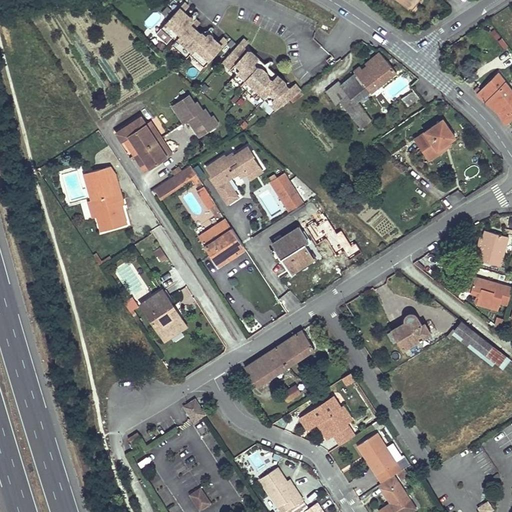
[(413,0),(407,7),(411,11),(420,0),(413,0)]
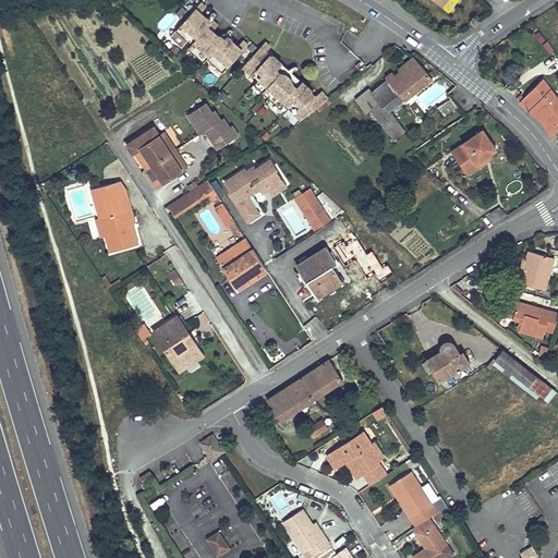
[(182,46),(187,39),(192,43),(187,46),(204,61),(207,57),(222,71),(246,46),(246,44),(245,41),(243,40),(242,41),(238,46),(234,45),(231,43),(231,37),(232,36),(229,33),(226,37),(222,34),(221,35),(216,35),(214,33),(214,29),(217,25),(218,24),(217,22),(217,21),(216,20),(213,20),(209,16),(209,17),(204,17),(202,15),(201,12),(204,8),(205,5),(205,4),(204,3),(202,2),(201,2),(199,3),(170,35),(182,46)]
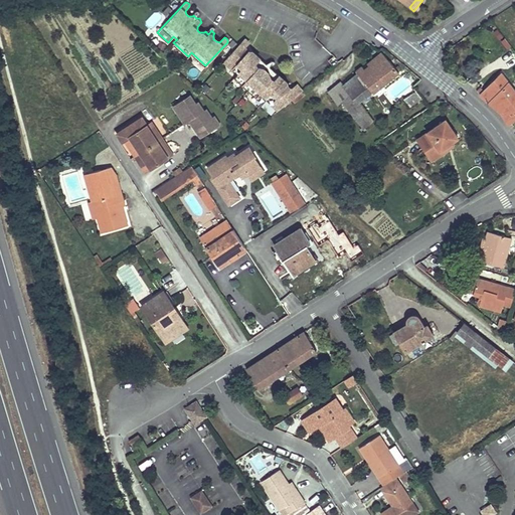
[(244,38),(224,60),(237,73),(233,77),(262,103),(266,99),(278,110),(302,91),(300,88),(296,86),(293,89),(290,89),(287,86),(287,81),(279,74),(277,77),(277,78),(276,80),(273,79),(271,77),(270,73),(267,70),(264,68),(261,66),(259,66),(256,64),(255,61),(258,60),(261,58),(252,51),(249,50),(246,48),(245,45),(248,41),(247,39),(244,38)]
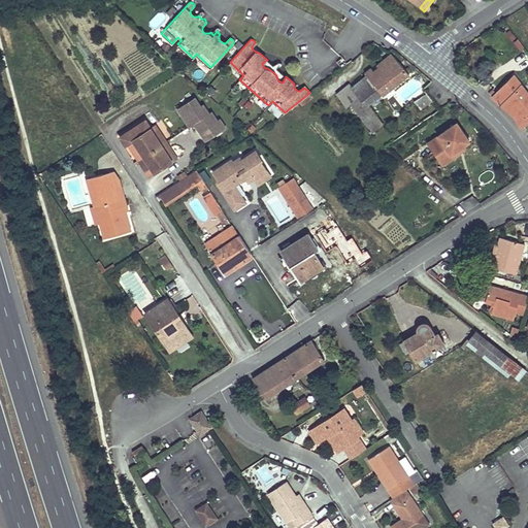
[(368,76),(344,94),(372,131),(384,123),(368,103),(382,94),(383,95),(408,75),(393,55),(378,66),(380,68),(375,71),(372,68),(365,73),(368,76)]
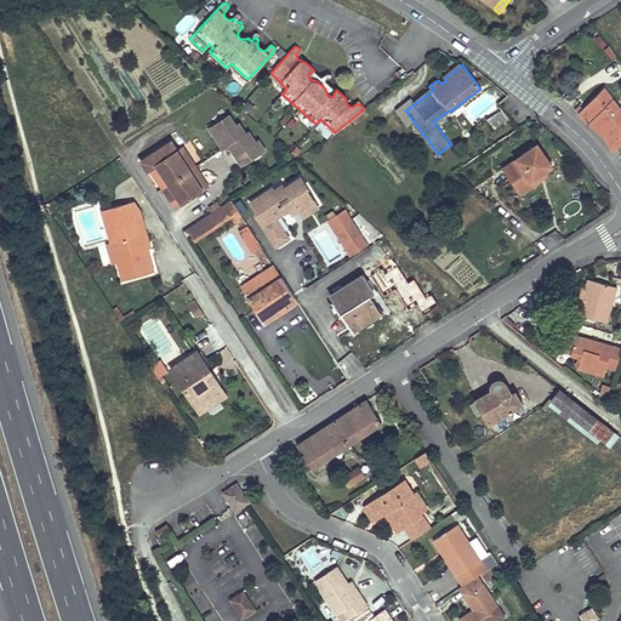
[(620,143),(620,108),(605,89),(580,114),(602,135),(613,149),(620,143)]
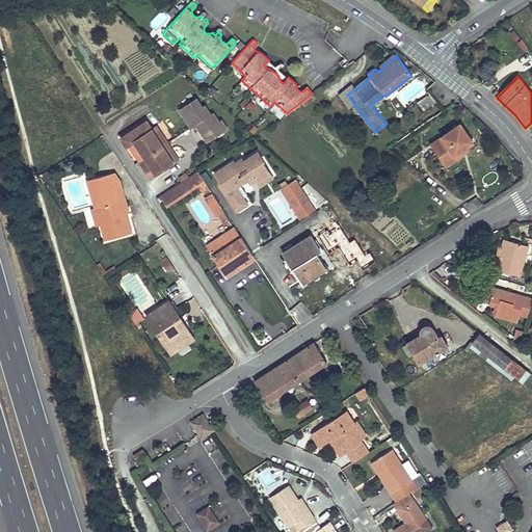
[(196,98),(180,109),(192,129),(196,126),(208,143),(229,130),(221,121),(219,122),(213,112),(211,114),(205,105),(203,107),(196,98)]
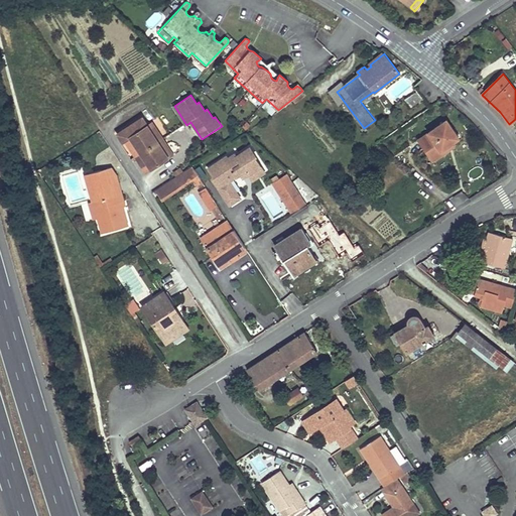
[(143,117),(118,133),(123,142),(126,140),(131,136),(135,143),(132,145),(143,163),(146,160),(151,168),(168,157),(158,141),(148,125),(143,117)]
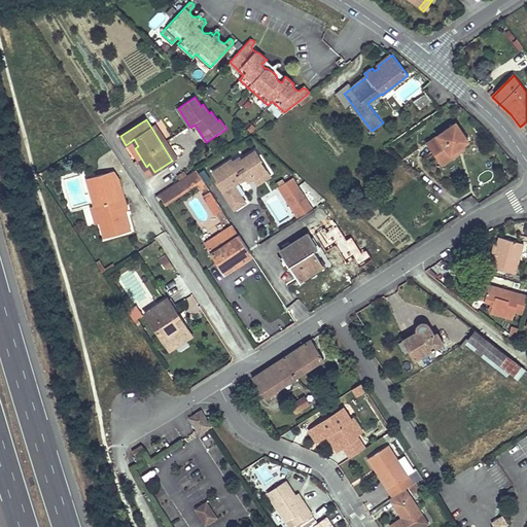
[(455,124),(426,143),(436,159),(447,151),(449,154),(461,146),(467,142),(455,124)]
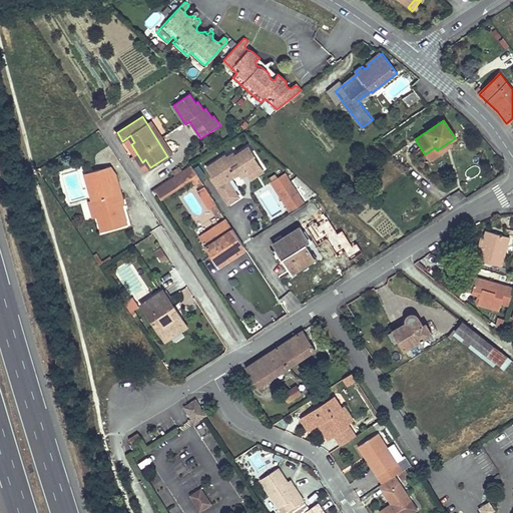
[(151,122),(147,124),(157,140),(161,137),(151,122)]
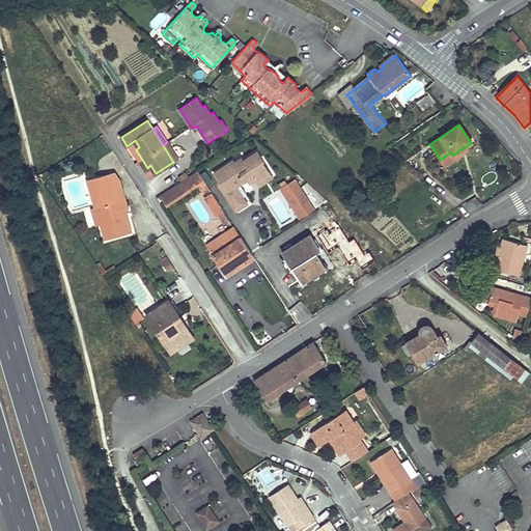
[(135,140),(130,144),(150,176),(156,173),(150,165),(147,168),(136,149),(139,147),(135,140)]
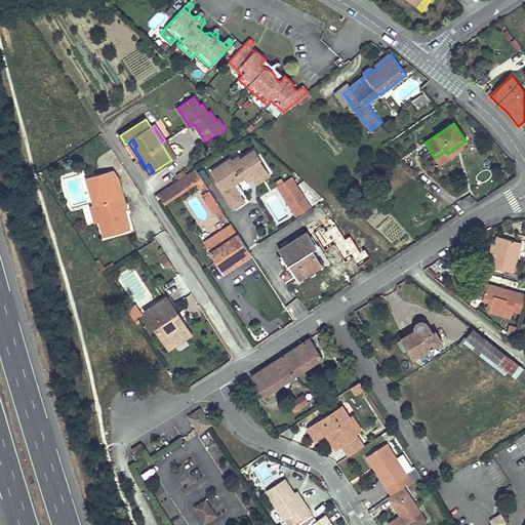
[(165,140),(161,144),(171,160),(176,158),(165,140)]
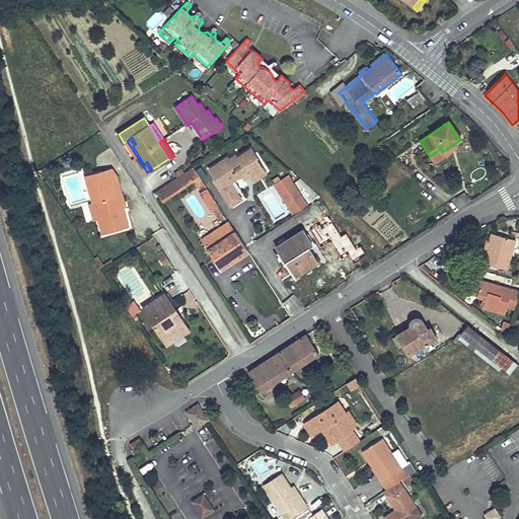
[(456,147),(454,144),(442,152),(440,149),(430,156),(435,162),(456,147)]
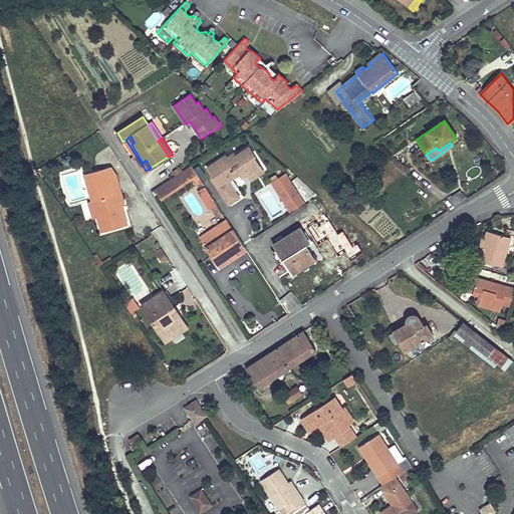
[(214,177),(212,178),(229,204),(239,198),(228,181),(240,173),(245,170),(248,174),(260,166),(254,157),(255,156),(250,148),(237,156),(235,154),(228,159),(226,157),(209,168),(214,177)]
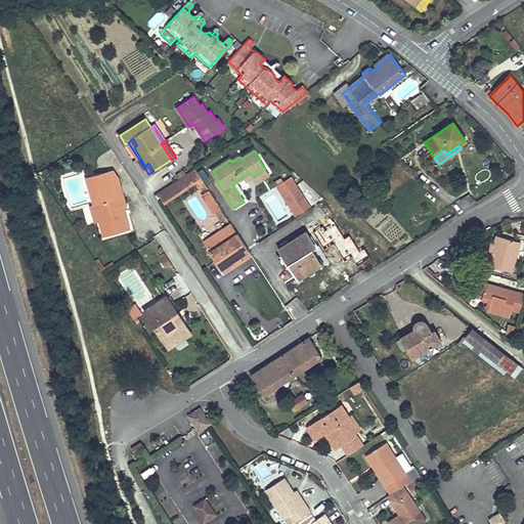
[(195,169),(175,181),(181,190),(190,184),(197,193),(208,187),(195,169)]
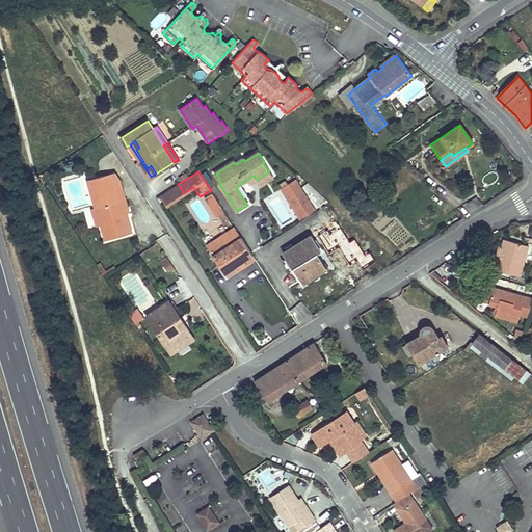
[(273,179),(269,171),(257,180),(261,186),(273,179)]
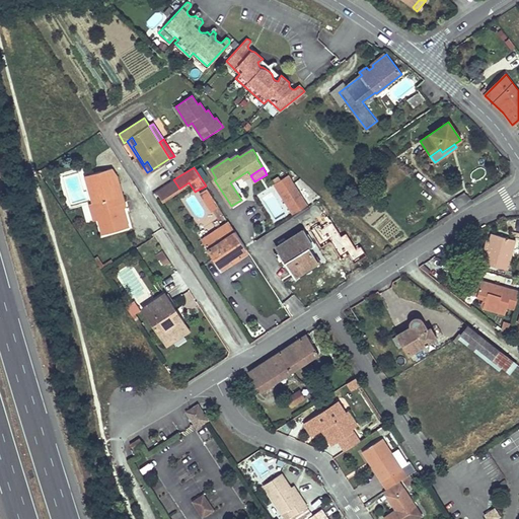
[(113,168),(95,173),(102,200),(123,195),(117,175),(113,168)]
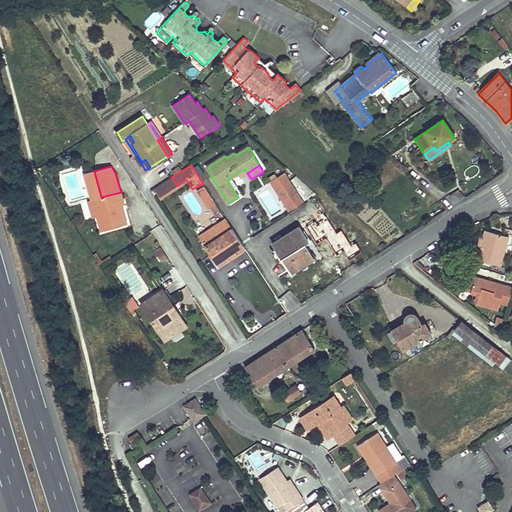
[(94,171),(85,173),(93,200),(101,197),(94,171)]
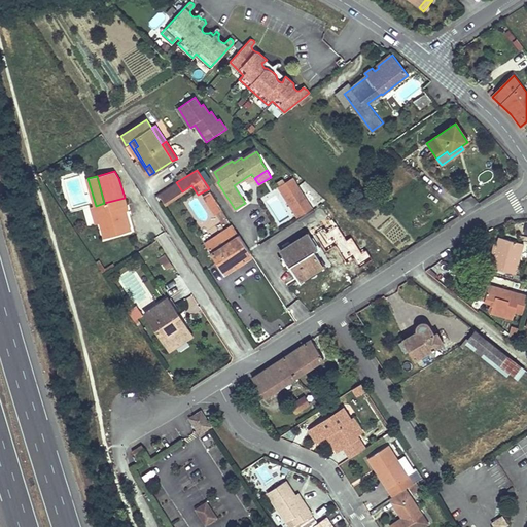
[(293,179),(279,187),(299,218),(313,210),(293,179)]
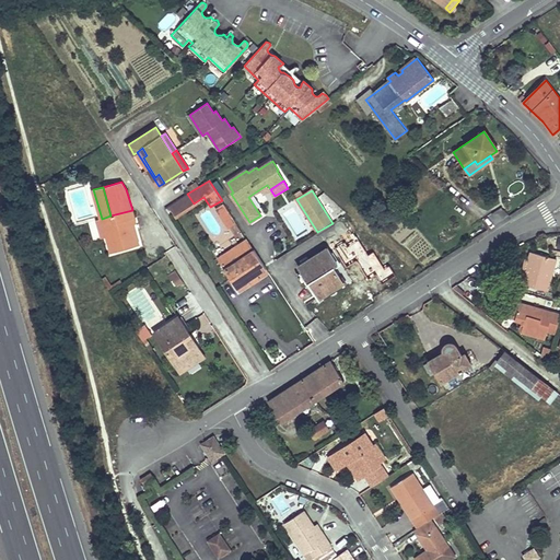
[(187,194),(168,207),(174,217),(194,203),(187,194)]
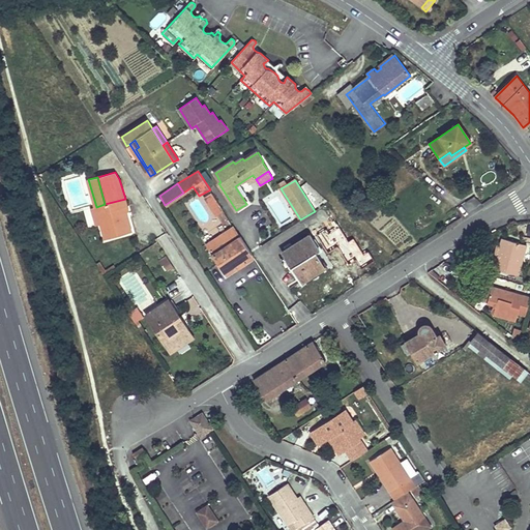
[(296,215),(289,206),(286,208),(274,192),(263,200),(282,226),(296,215)]
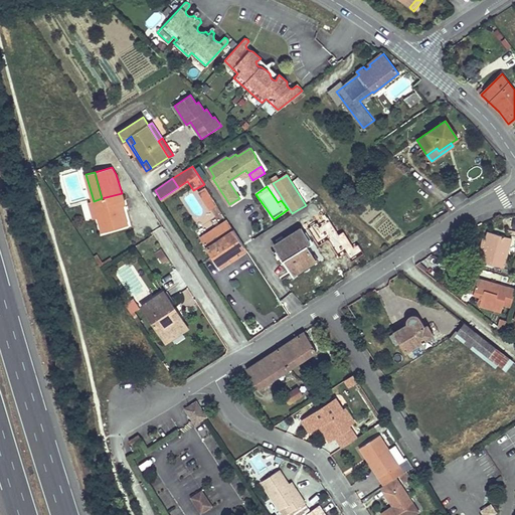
[(206,187),(200,192),(210,208),(217,204),(206,187)]
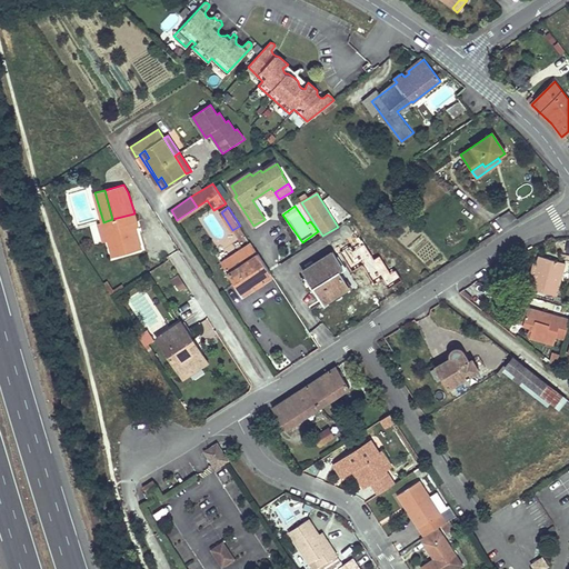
[(112,219),(103,222),(108,240),(113,257),(140,249),(135,227),(132,222),(137,221),(135,213),(112,219)]
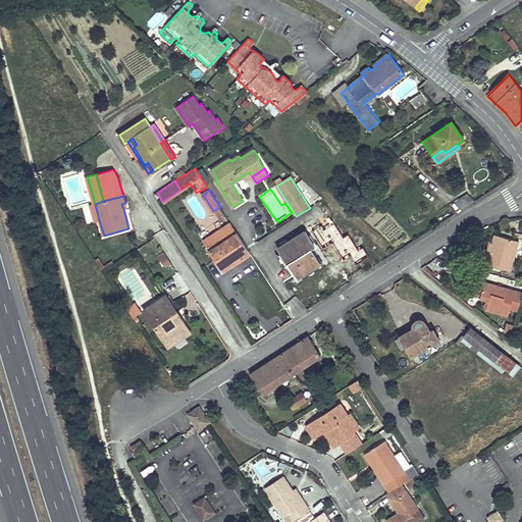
[(95,204),(90,205),(95,221),(99,220),(95,204)]
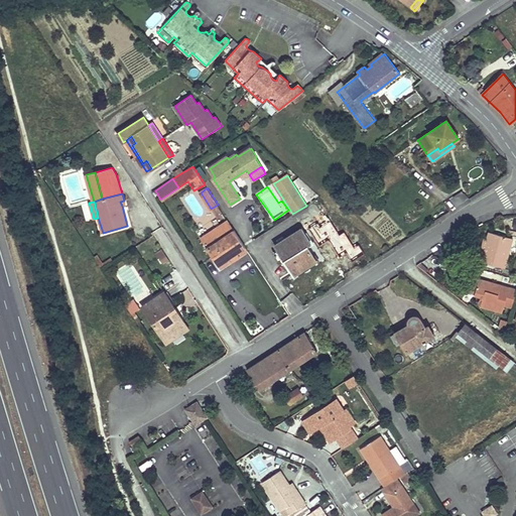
[(229,222),(201,240),(207,249),(235,231),(229,222)]
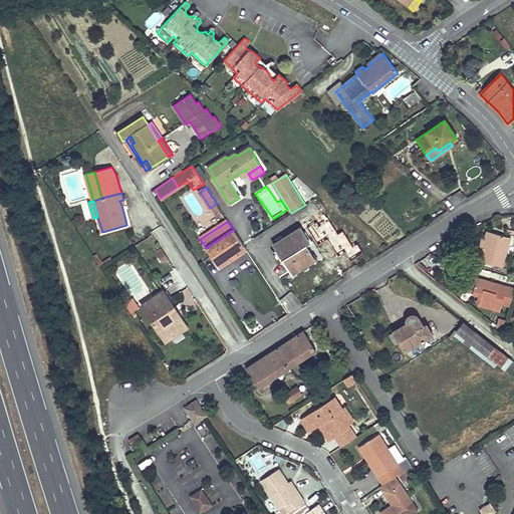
[(300,228),(274,245),(292,273),(314,260),(305,246),(310,243),(300,228)]
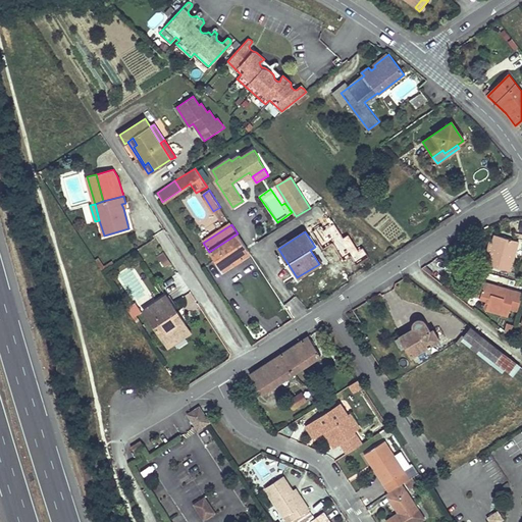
[(238,233),(209,252),(220,268),(239,257),(242,260),(251,254),(238,233)]
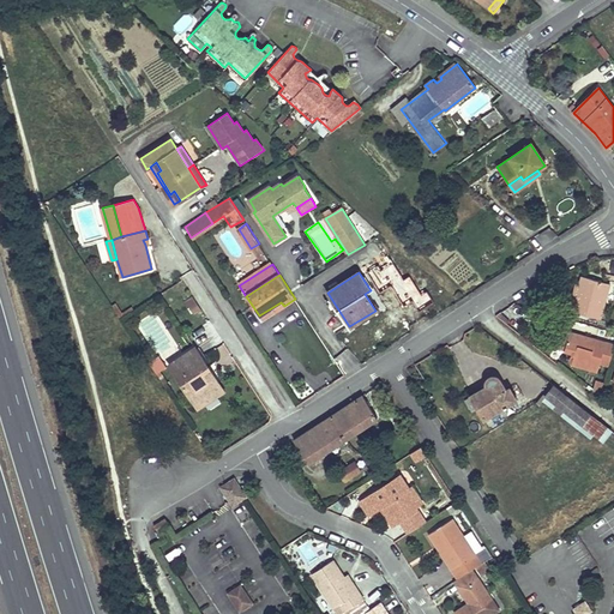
[(611,283),(584,276),(582,284),(575,311),(601,319),(611,283)]
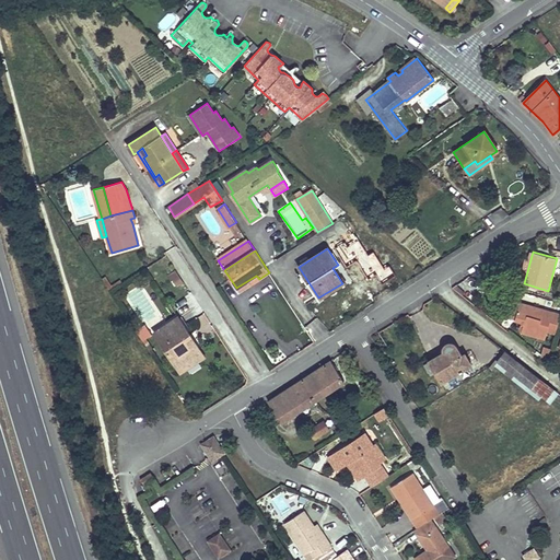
[(531,259),(526,258),(520,282),(524,283),(531,259)]
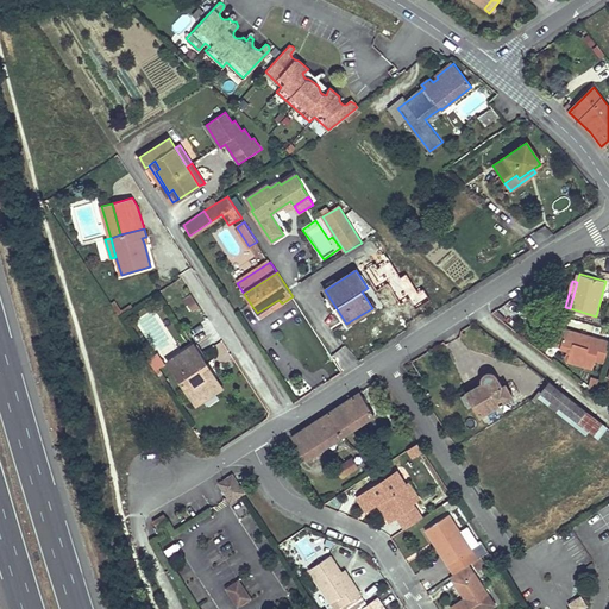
[(180,296),(188,313),(199,307),(190,292),(180,296)]
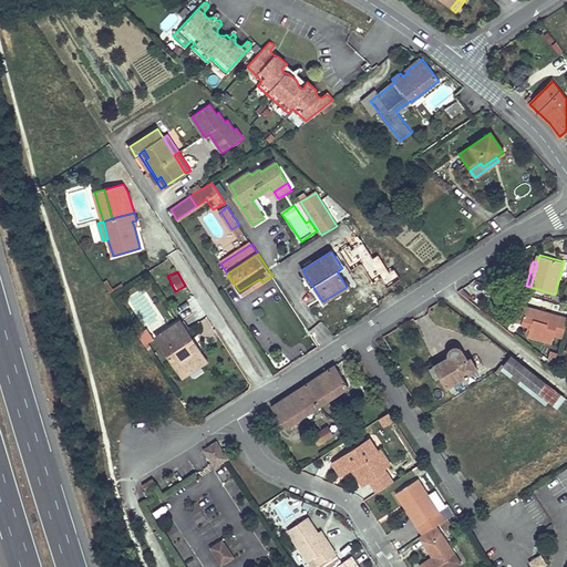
[(259,279),(239,291),(241,296),(263,282),(259,279)]
